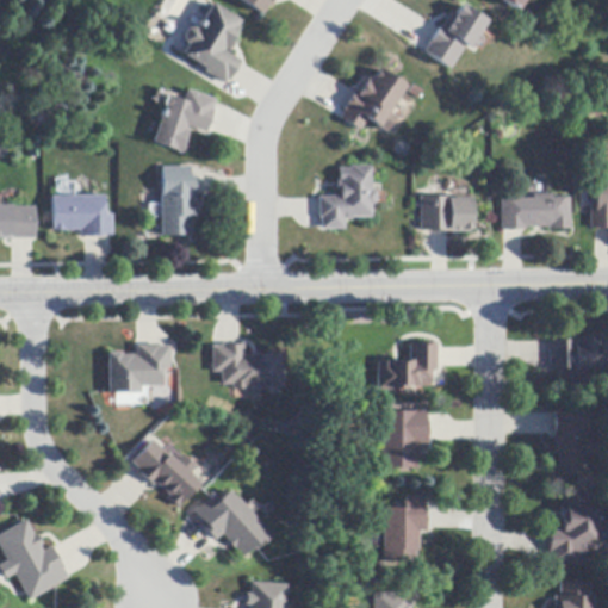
[(277,0),(273,6),(270,4),(264,13),(243,0),(277,0)]
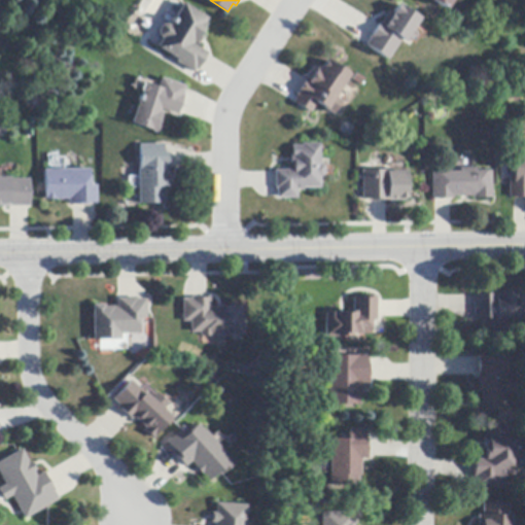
[(450,0),(446,8),(432,0),(430,0),(450,0)]
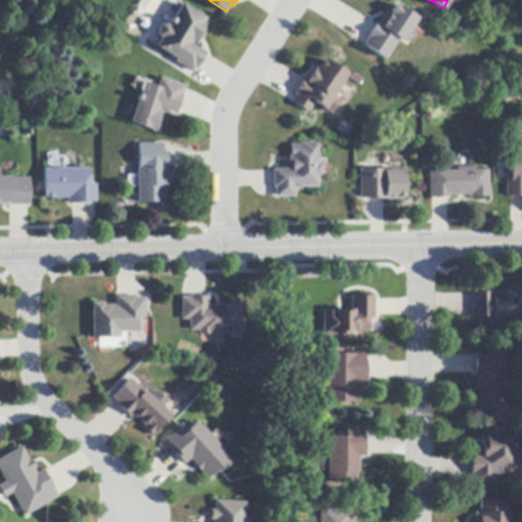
[(208,52),(198,69),(197,68),(194,71),(193,71),(176,59),(178,57),(158,45),(159,43),(163,36),(160,35),(159,30),(163,24),(167,23),(171,25),(184,2),(209,17),(206,22),(208,23),(202,32),(205,34),(199,43),(194,41),(193,42),(209,51),(208,52)]
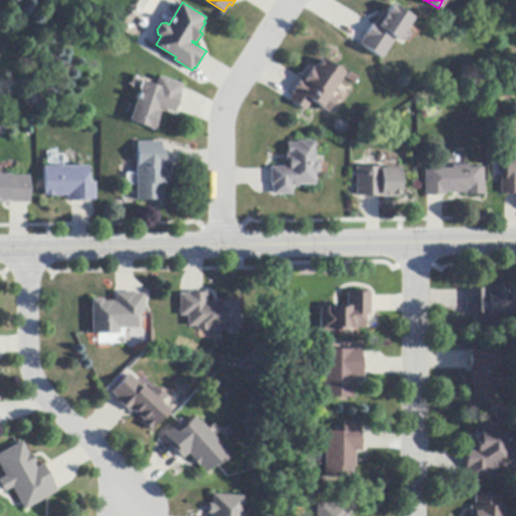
[(402,31),(397,39),(392,36),(379,57),(357,43),(358,43),(362,35),(361,35),(362,33),(363,33),(370,23),(369,23),(370,20),(372,21),(380,9),(383,10),(384,11),(389,5),(388,4),(390,2),(411,15),(402,31)]
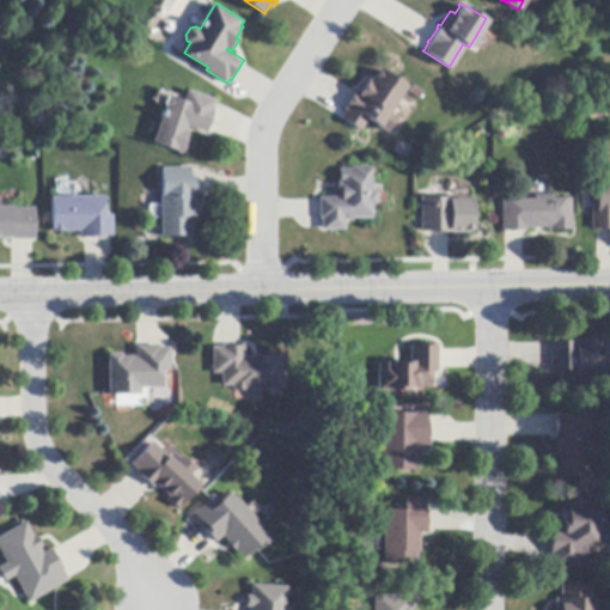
[(341,116),(345,109),(343,108),(355,91),(358,93),(366,80),(365,80),(368,74),(372,77),(373,75),(374,75),(377,71),(378,68),(404,85),(388,111),(396,116),(386,132),(367,119),(359,129),(340,116),(341,116)]
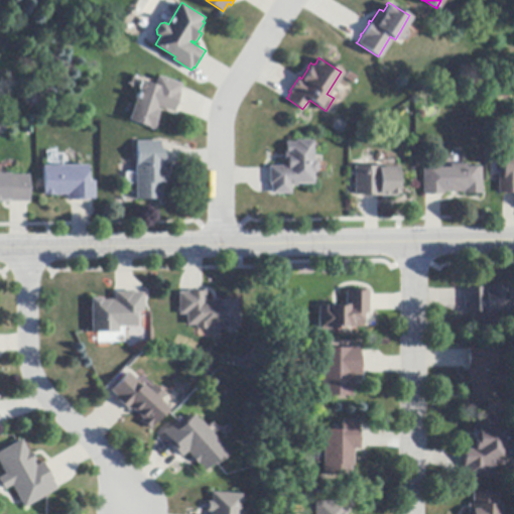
[(182,86),(181,91),(182,92),(176,109),(175,112),(158,106),(158,108),(160,109),(158,117),(159,117),(155,129),(150,127),(150,126),(130,119),(140,90),(139,88),(142,79),(156,84),(159,75),(183,83),(182,86)]
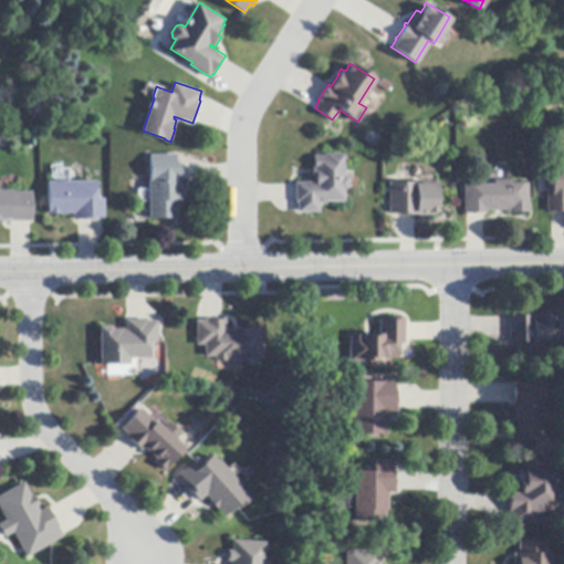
[(538,121),(536,107),(549,107),(549,121),(538,121)]
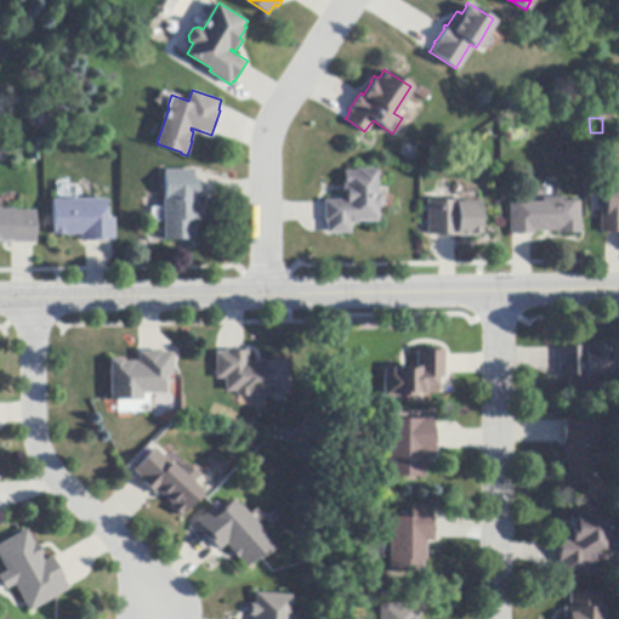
[(196,170),(196,179),(200,179),(200,197),(203,197),(203,219),(194,220),(196,238),(166,239),(165,198),(166,198),(165,169),(196,168),(196,170)]
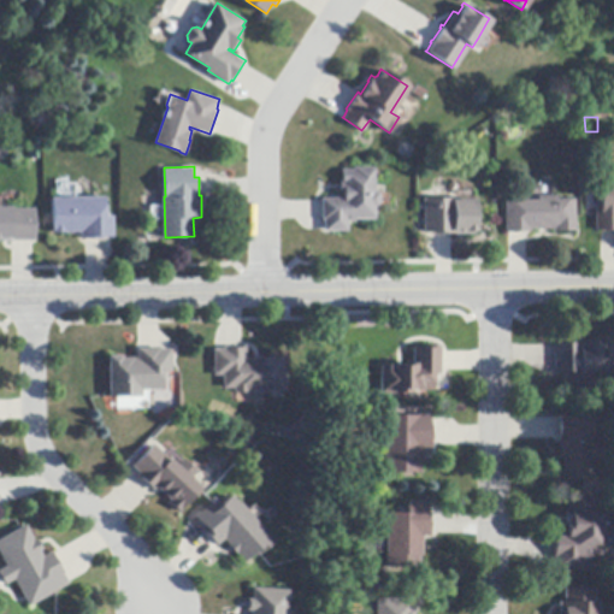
[(347,230),(324,230),(324,228),(324,219),(322,219),(322,200),(322,198),(343,198),(343,190),(340,190),(340,179),(342,179),(342,169),(353,169),(353,166),(373,166),(373,192),(376,192),(378,194),(379,202),(376,205),(373,205),(373,219),(354,219),(354,220),(347,220),(347,230)]
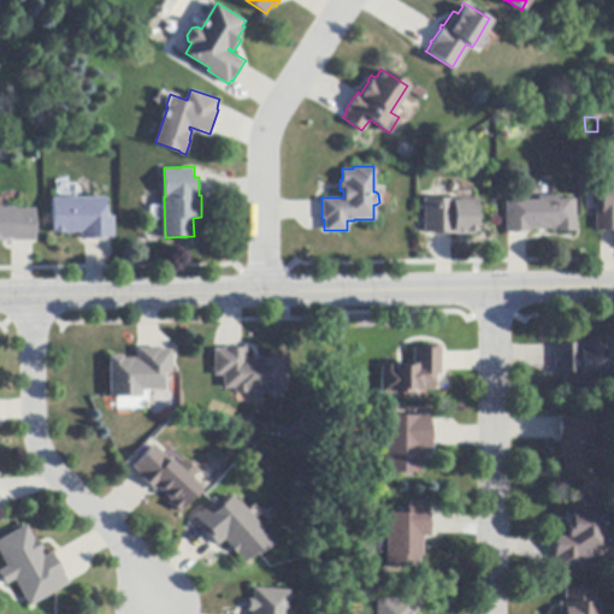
[(613,229),(603,230),(597,230),(597,213),(596,202),(602,202),(602,193),(602,184),(613,184),(613,229)]
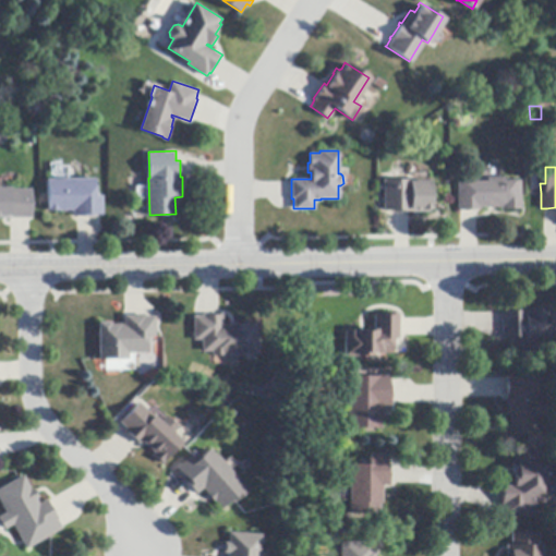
[(478,209),(462,209),(459,209),(459,181),(463,181),(463,180),(488,180),(488,177),(506,176),(506,180),(522,179),(523,208),(503,208),(503,206),(482,207),(482,209),(478,209)]
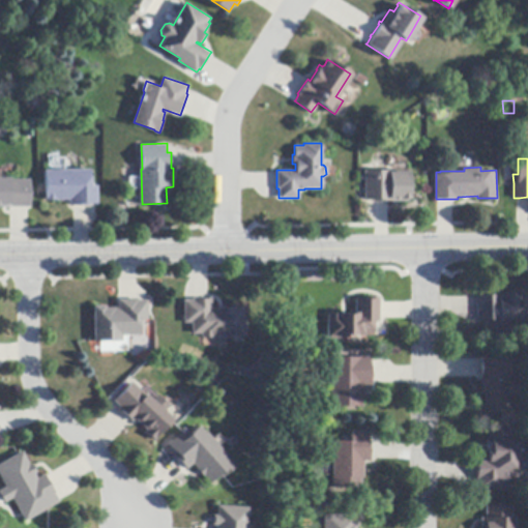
[(97,203),(91,203),(91,205),(75,205),(71,205),(70,199),(45,200),(45,196),(47,196),(46,169),(93,168),(93,184),(99,184),(99,203),(97,203)]
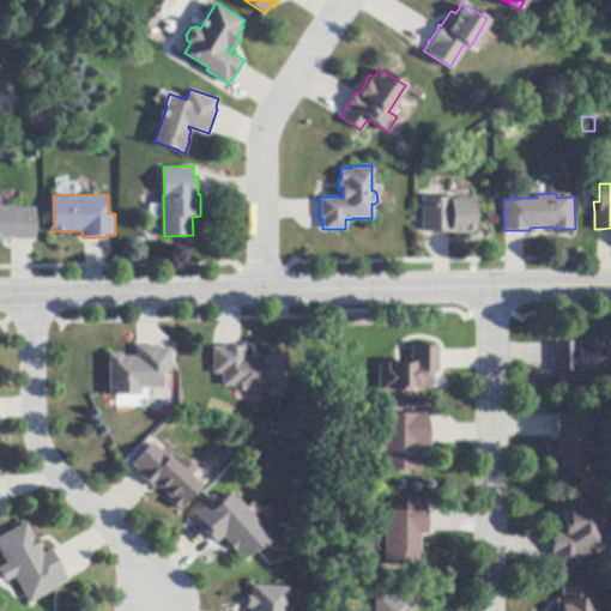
[(451,231),(433,231),(433,230),(427,230),(423,230),(423,228),(423,198),(423,197),(452,195),(452,194),(469,194),(469,198),(475,198),(476,231),(453,233),(453,231),(451,231)]
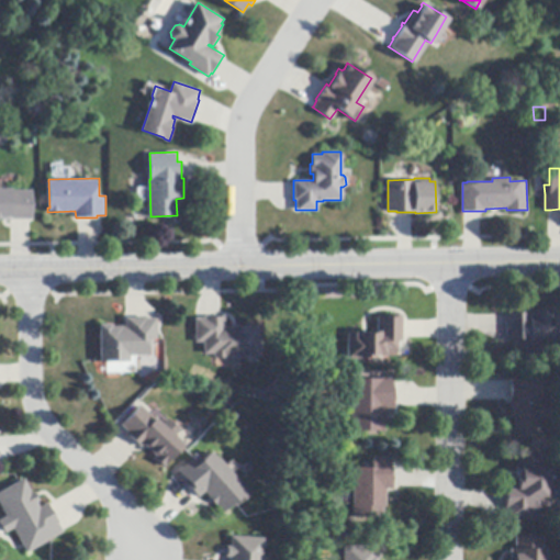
[(33,189),(33,219),(30,219),(12,219),(0,219),(0,188),(11,188),(11,189),(33,189)]
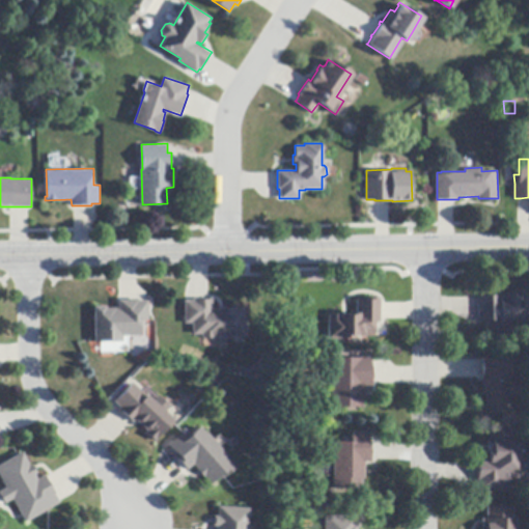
[(479,318),(479,296),(479,295),(499,295),(499,294),(523,293),(524,322),(500,323),(500,319),(479,321),(479,318)]
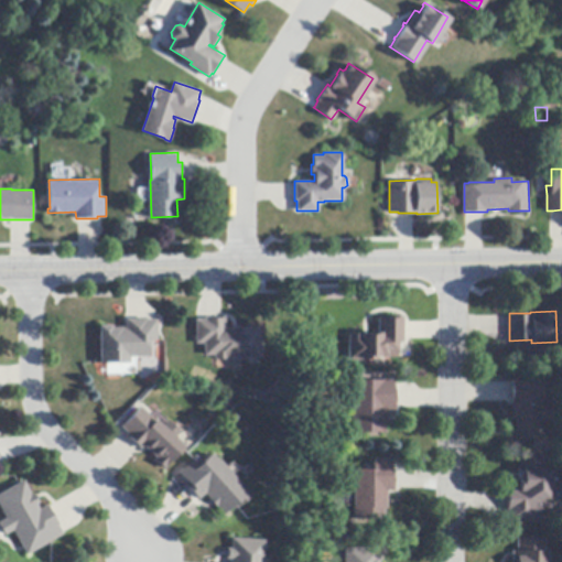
[(404,322),(404,337),(404,342),(399,342),(398,355),(398,356),(377,356),(377,359),(349,358),(350,333),(371,334),(371,333),(379,333),(379,316),(391,317),(391,315),(404,315),(404,322)]
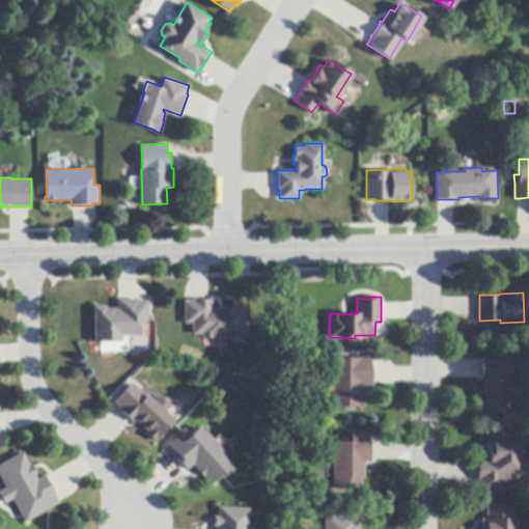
[(149,300),(150,299),(151,319),(143,319),(143,335),(133,335),(126,335),(126,340),(104,341),(96,341),(95,306),(108,305),(108,308),(118,307),(118,308),(120,308),(120,299),(141,298),(141,300),(149,300)]
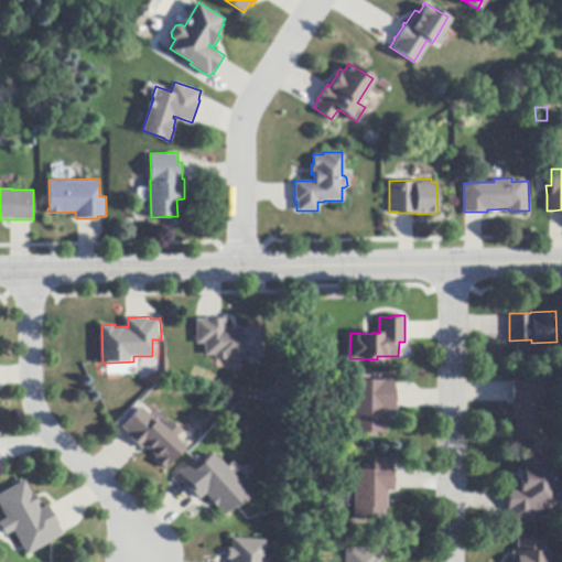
[(260,357),(251,357),(216,358),(216,354),(207,355),(206,343),(198,343),(197,319),(200,319),(207,319),(207,316),(209,316),(209,319),(224,317),(224,316),(227,316),(227,327),(238,327),(238,325),(240,325),(241,327),(248,326),(248,325),(251,325),(251,327),(260,327),(260,337),(262,337),(262,357),(260,357)]
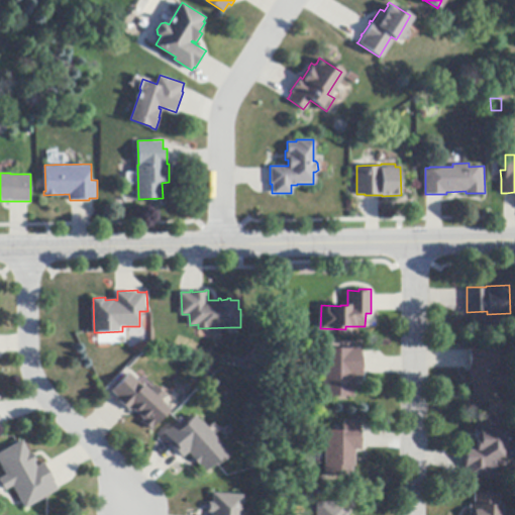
[(363,349),(362,349),(362,355),(364,355),(365,372),(365,375),(353,375),(353,379),(357,379),(357,388),(354,388),(354,397),(349,397),(348,395),(324,395),(324,382),(323,382),(323,378),(324,378),(324,367),(320,367),(320,352),(324,352),(324,347),(363,347),(363,349)]
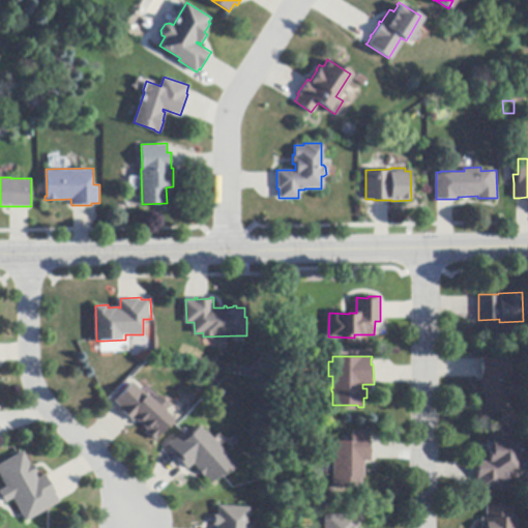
[(510,367),(510,381),(519,381),(520,381),(520,393),(509,394),(509,410),(486,411),(485,392),(481,392),(481,376),(481,358),(481,356),(510,356),(510,367)]
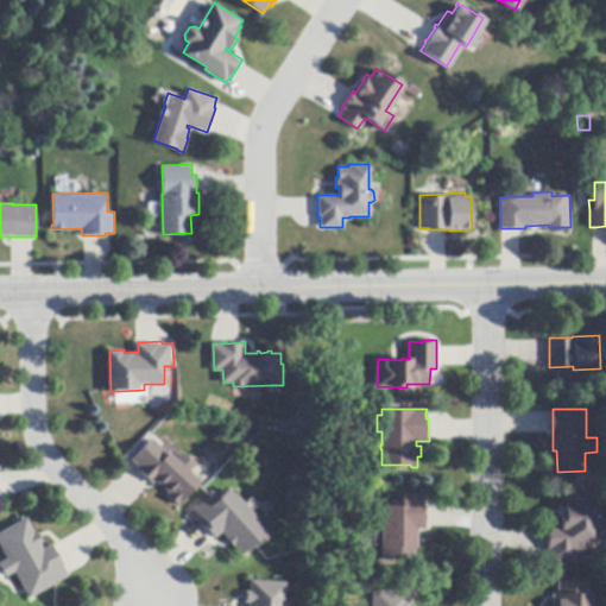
[(153,484),(151,483),(152,481),(141,471),(140,472),(138,469),(140,466),(134,460),(155,439),(170,452),(177,459),(183,452),(197,465),(190,472),(201,481),(178,505),(168,496),(170,492),(157,480),(153,484)]
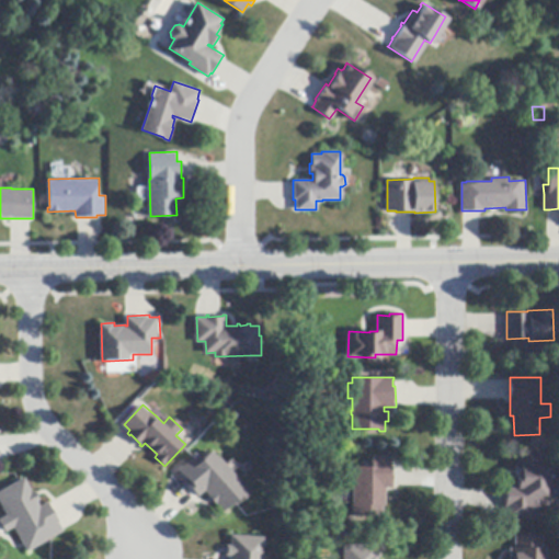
[(219,456),(250,492),(236,504),(232,502),(221,511),(215,503),(215,504),(207,495),(207,494),(204,491),(197,497),(196,494),(183,480),(185,478),(179,470),(196,454),(202,459),(212,451),(218,457),(219,456)]
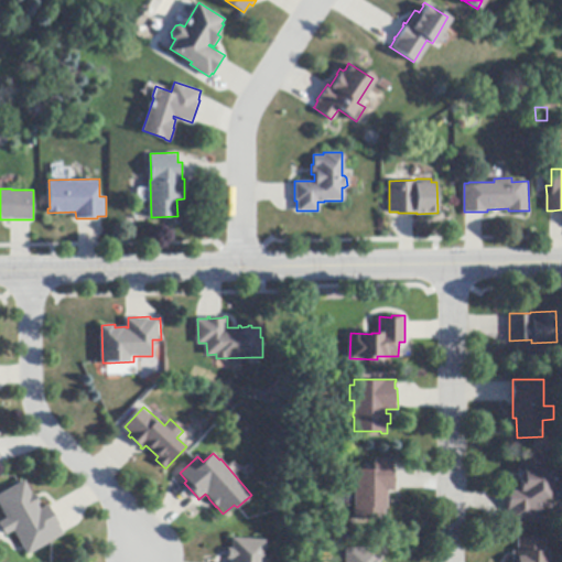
[(541,520),(508,520),(508,517),(508,509),(507,509),(507,506),(508,506),(508,492),(508,490),(507,490),(507,487),(514,487),(514,488),(520,488),(520,479),(519,479),(519,476),(522,476),(522,471),(519,471),(520,455),(544,456),(544,468),(553,468),(552,499),(551,499),(551,508),(541,507),(541,520)]
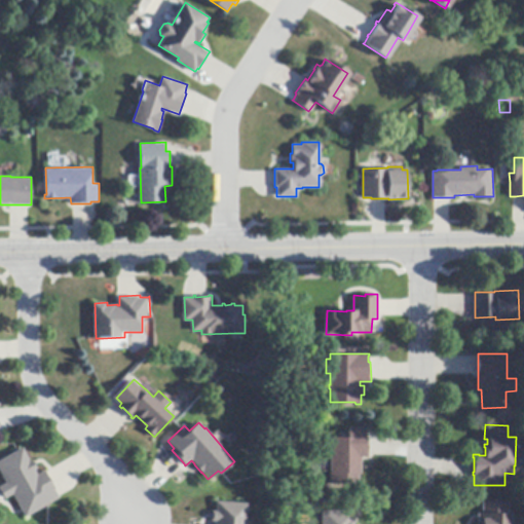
[(368,431),(368,437),(370,437),(370,441),(369,441),(369,453),(370,453),(370,454),(370,457),(363,457),(363,474),(361,474),(361,484),(332,484),(332,437),(348,437),(348,427),(368,427),(368,431)]
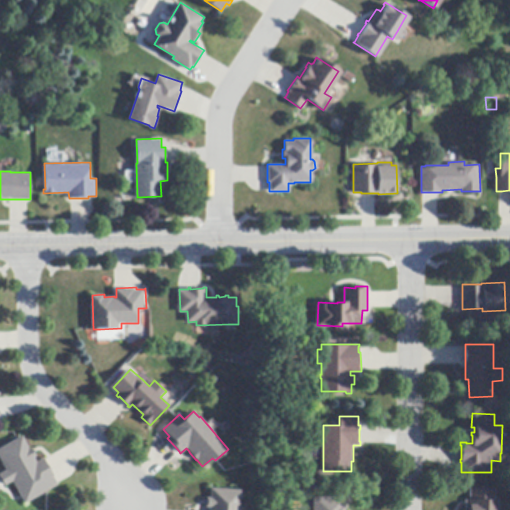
[(47,459),(56,475),(55,476),(59,483),(59,484),(26,503),(14,481),(6,485),(5,484),(1,475),(0,474),(7,469),(0,455),(0,448),(23,435),(31,448),(33,447),(37,455),(35,457),(38,461),(45,457),(47,459)]
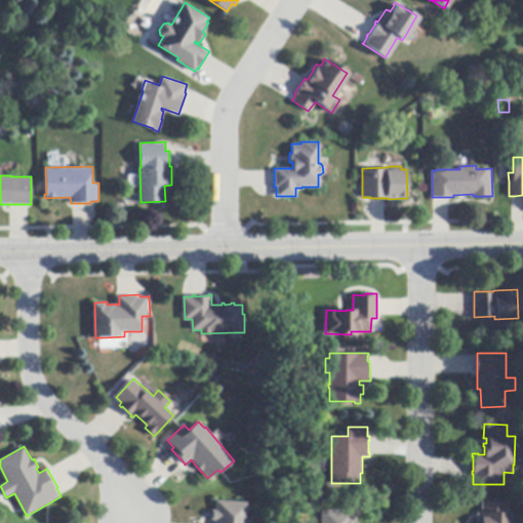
[(246,503),(244,522),(213,522),(213,520),(209,519),(210,516),(211,517),(211,513),(210,513),(210,510),(214,510),(215,499),(246,503)]
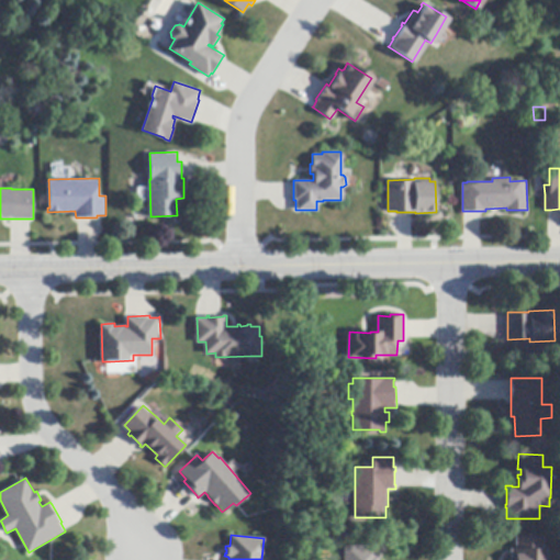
[(511,559),(512,548),(515,548),(516,536),(544,537),(544,548),(548,548),(547,559),(511,559)]
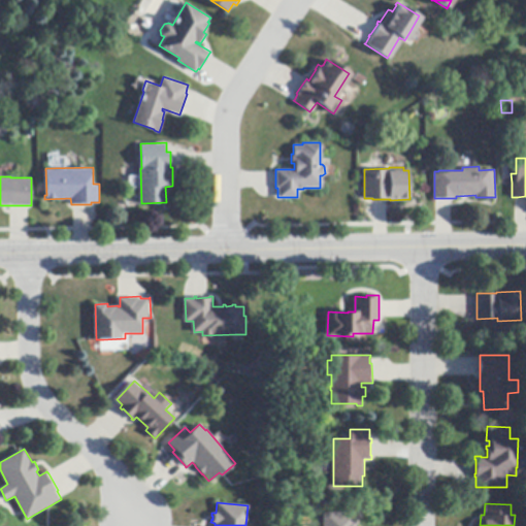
[(324,525),(324,512),(356,512),(356,520),(358,520),(358,525),(324,525)]
